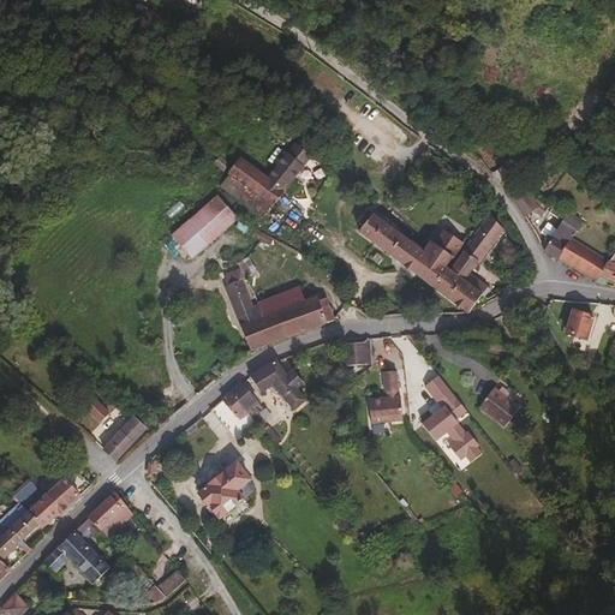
[(282,190),(303,165),(286,150),(281,154),(280,153),(274,160),(279,163),(268,178),(282,190)]
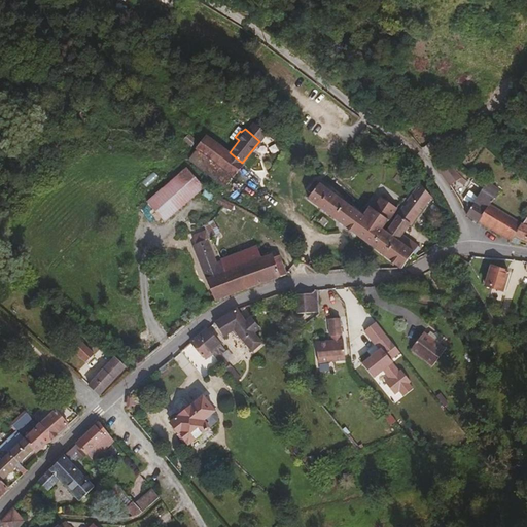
[(196,140),(187,133),(183,138),(191,144),(196,140)]
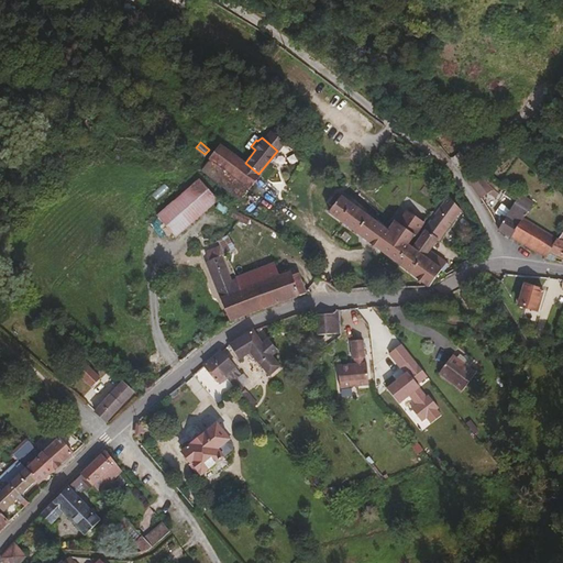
[(245,163),(221,143),(211,156),(249,186),(258,174),(245,163)]
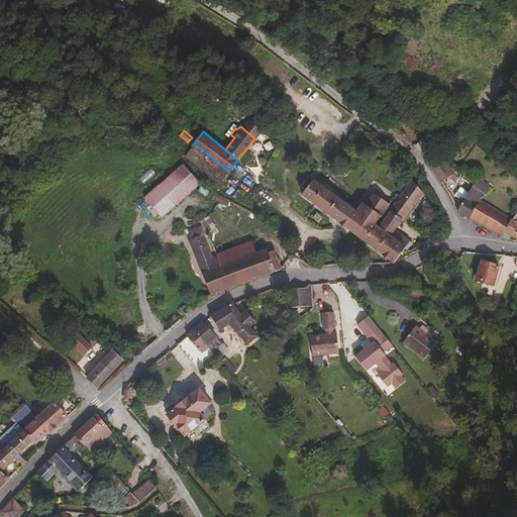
[(228,171),(194,143),(185,154),(219,182),(228,171)]
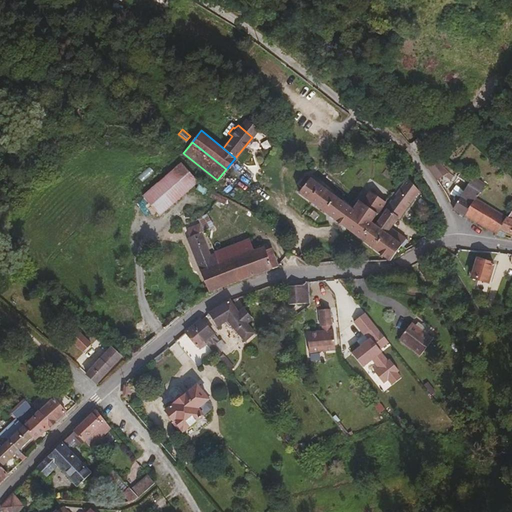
[(317,158),(309,150),(305,154),(313,163),(317,158)]
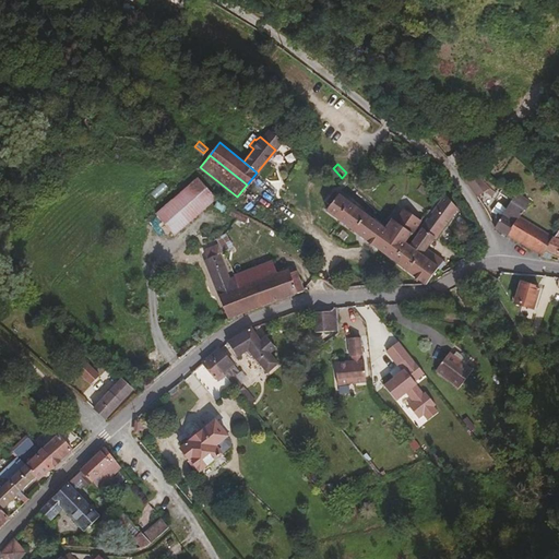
[(174,233),(216,197),(198,176),(156,212),(174,233)]
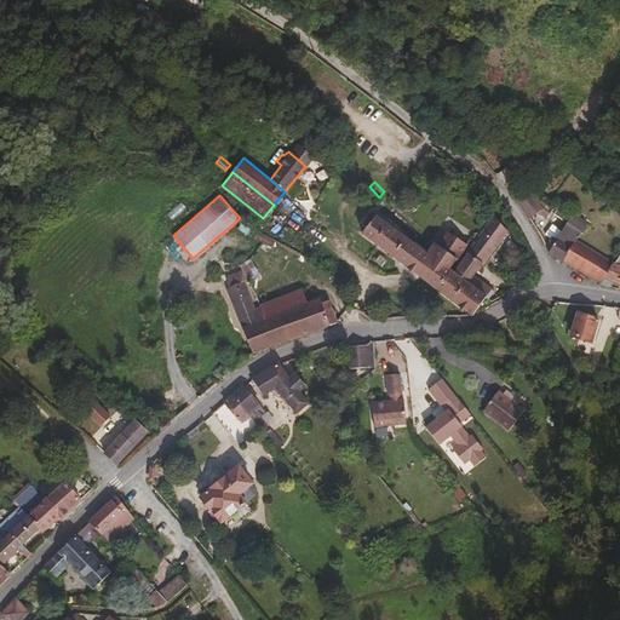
[(545,217),(551,210),(547,206),(538,200),(524,211),(532,220),(543,214),(545,217)]
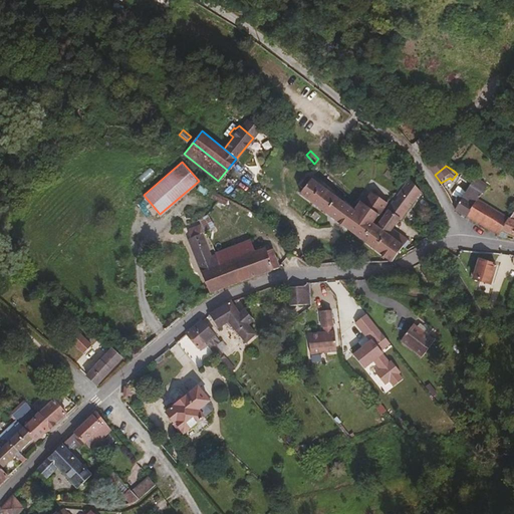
[(373,222),(378,215),(387,202),(374,193),(376,192),(372,189),(363,201),(360,199),(353,208),(309,175),(301,185),(304,188),(300,192),(381,251),(392,258),(402,245),(407,238),(392,227),(388,232),(377,225),(373,222)]
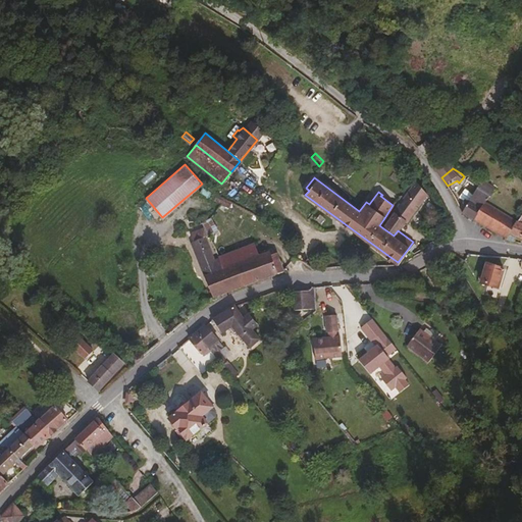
[(407,222),(425,195),(427,194),(416,178),(413,184),(410,181),(393,205),(397,208),(393,212),(394,212),(405,220),(407,222)]
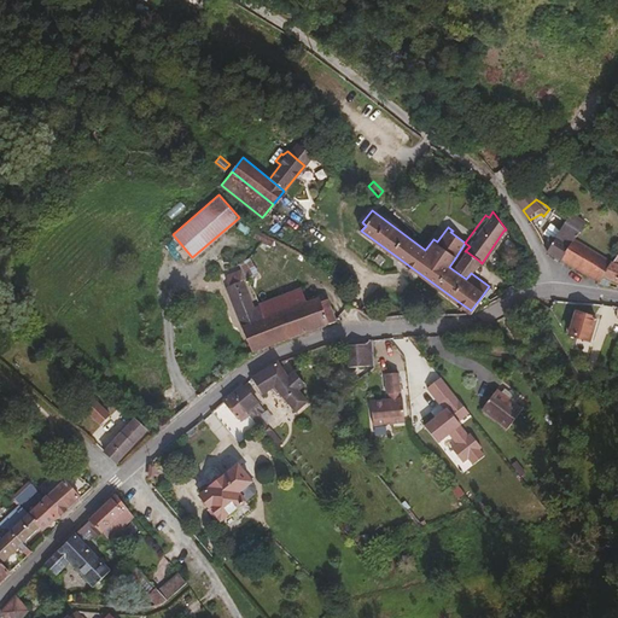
[(563,262),(576,239),(581,233),(565,221),(560,228),(564,232),(554,243),(548,252),(557,258),(563,262)]
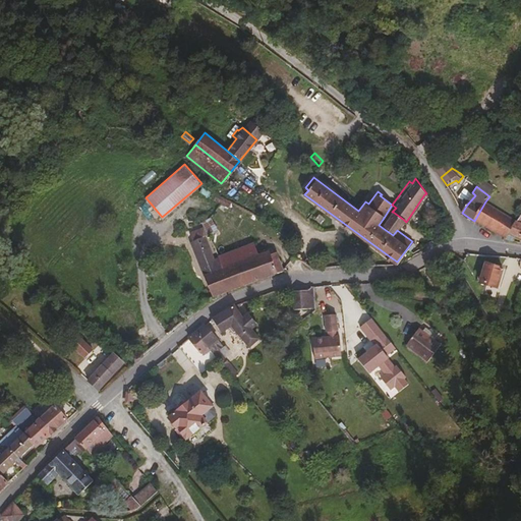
[(223,195),(206,187),(204,193),(219,201),(223,195)]
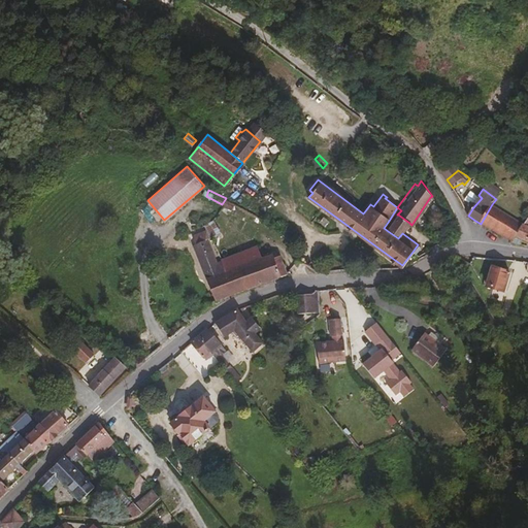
[(473,207),(482,198),(479,195),(474,192),(466,202),(473,207)]
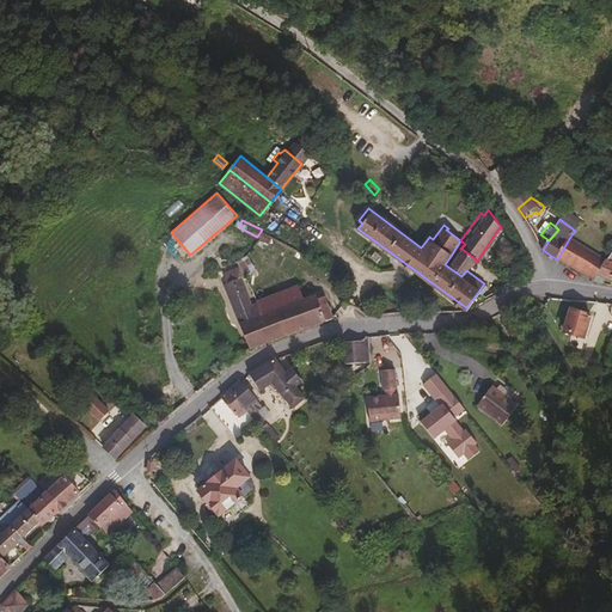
[(269,243),(271,236),(262,230),(257,237),(269,243)]
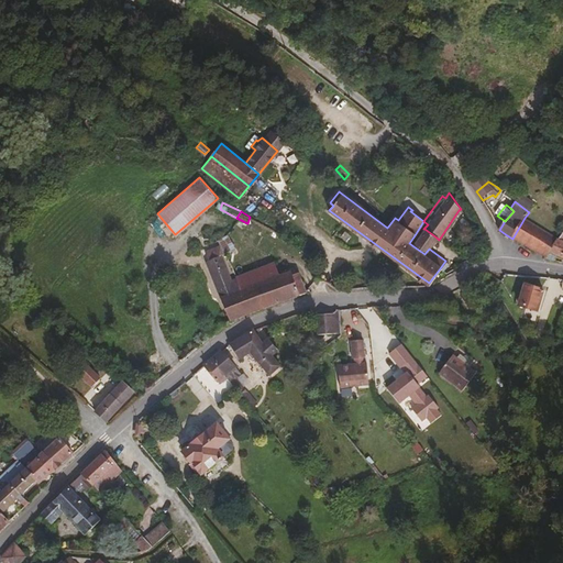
[(559,241),(525,218),(512,239),(547,261),(559,241)]
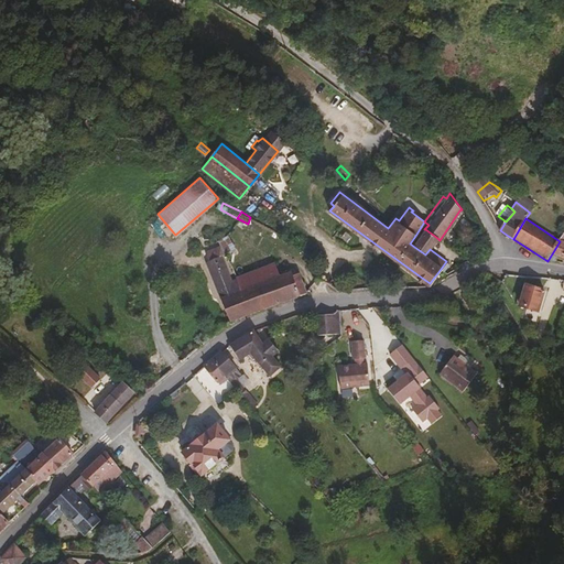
[(420,239),(425,229),(424,229),(429,225),(424,221),(415,236),(420,239)]
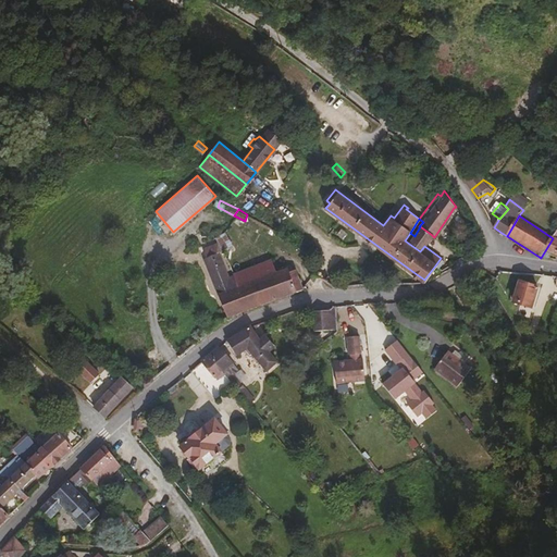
[(424,246),(432,235),(420,226),(415,236),(409,244),(420,251),(424,246)]
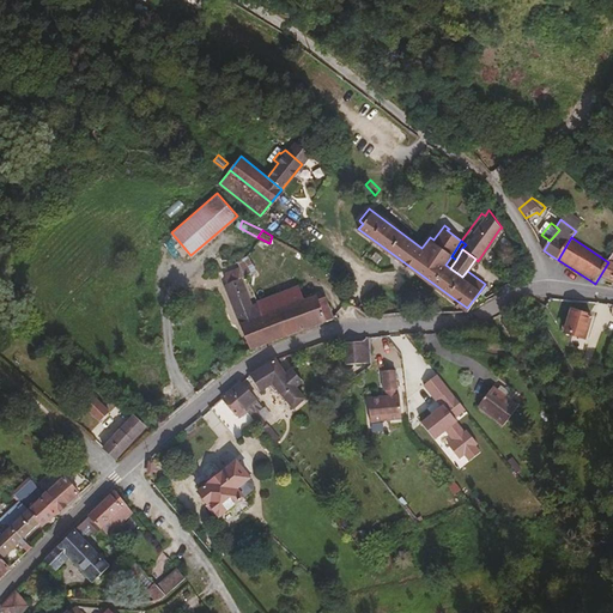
[(315,260),(310,256),(303,253),(301,258),(313,263),(315,260)]
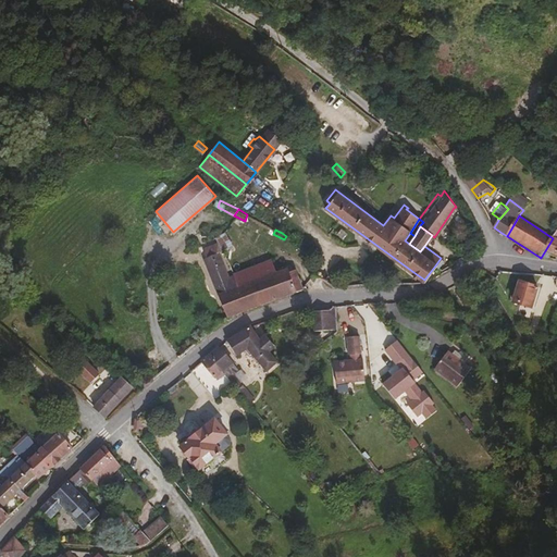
[(556,231),(553,238),(541,258),(548,262),(554,256),(556,257),(556,231)]
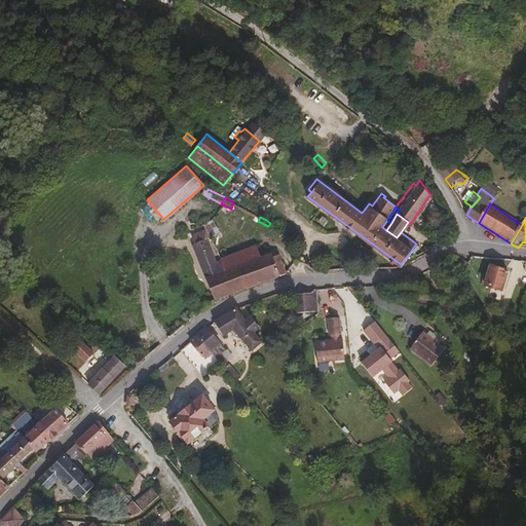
[(248,287),(238,265),(226,270),(221,258),(215,260),(204,237),(192,246),(215,299),(248,287)]
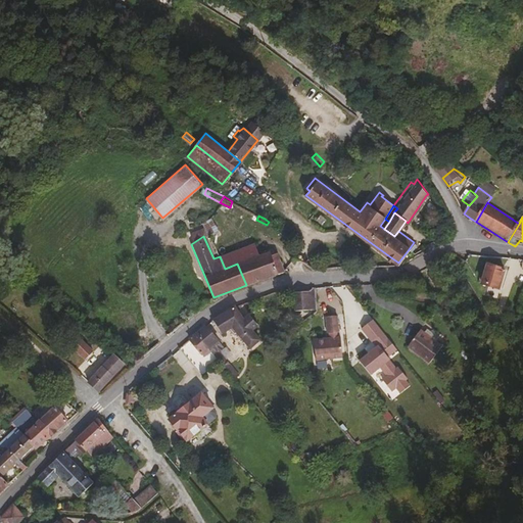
[(417,248),(415,247),(417,244),(414,242),(409,249),(412,252),(413,251),(414,252),(417,248)]
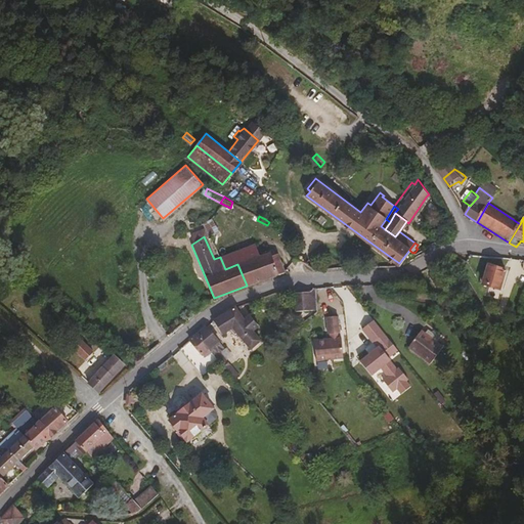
[(251,259),(258,256),(253,244),(220,257),(225,269),(237,264),(251,259)]
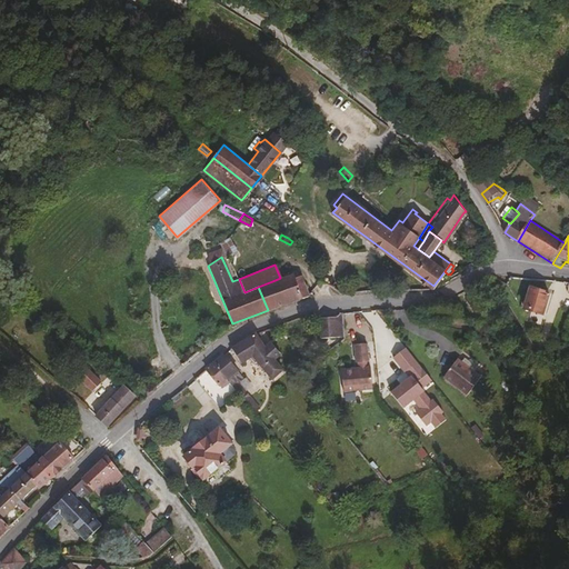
[(309,296),(302,280),(299,277),(296,279),(293,273),(280,278),(272,281),(281,306),(309,296)]
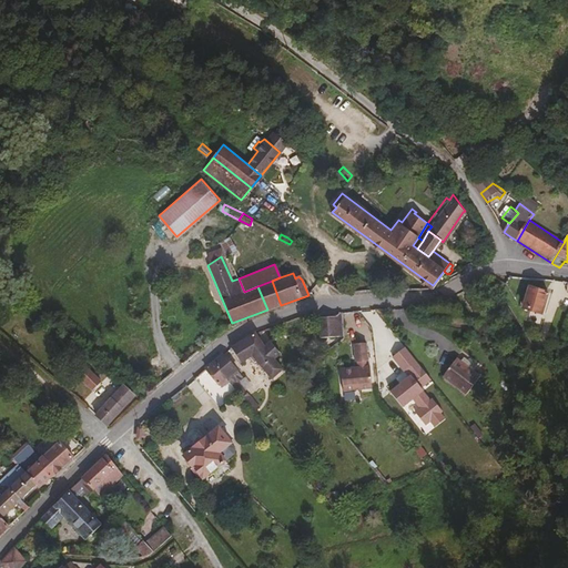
[(281,305),(272,281),(257,286),(267,310),(281,305)]
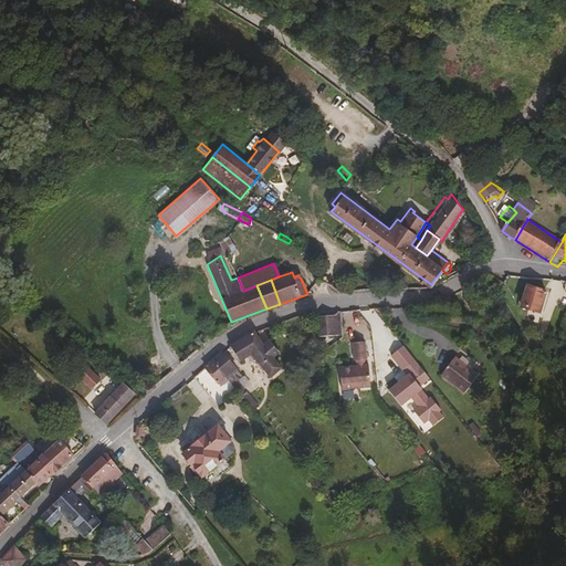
[(543,312),(551,287),(546,287),(545,289),(527,284),(521,305),(543,312)]
